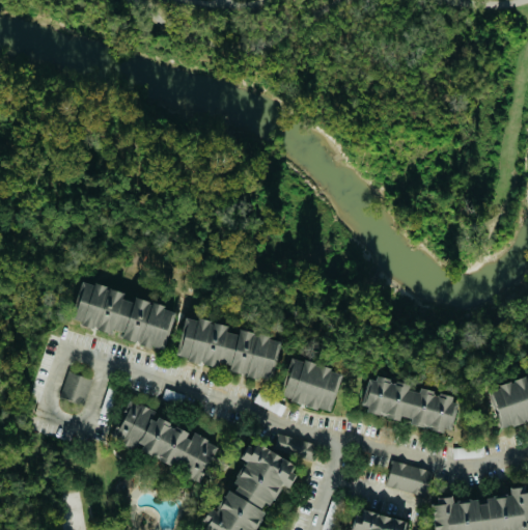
[(70,317),(83,323),(83,326),(94,330),(95,328),(98,329),(98,330),(112,335),(113,329),(126,333),(123,338),(137,343),(138,341),(142,342),(141,345),(153,350),(154,345),(165,350),(178,313),(168,309),(169,307),(154,302),(154,304),(137,298),(135,303),(124,300),(128,293),(95,281),(94,284),(83,280),(70,317)]
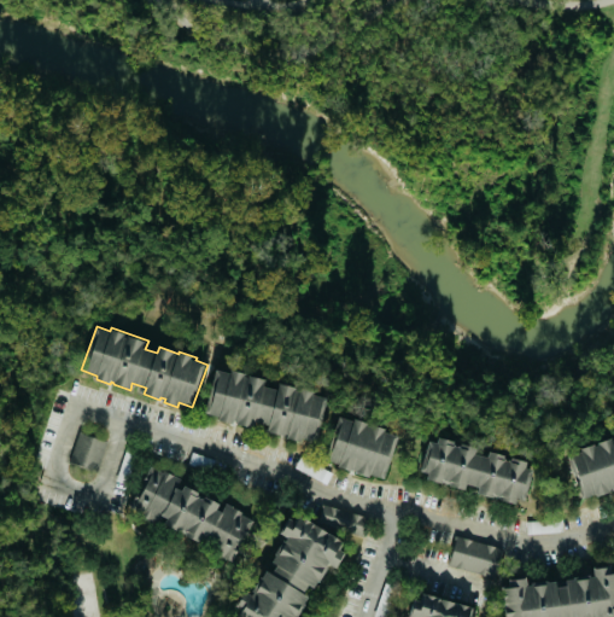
[(328,395),(218,372),(209,418),(256,428),(257,424),(269,426),(268,434),(319,444),(328,395)]
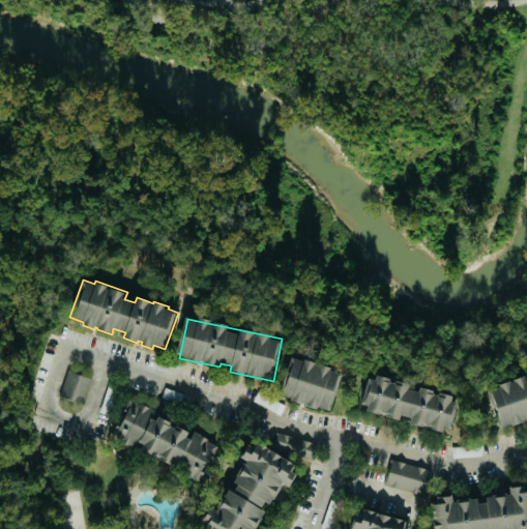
[(331,412),(344,372),(293,357),(281,398),(331,412)]
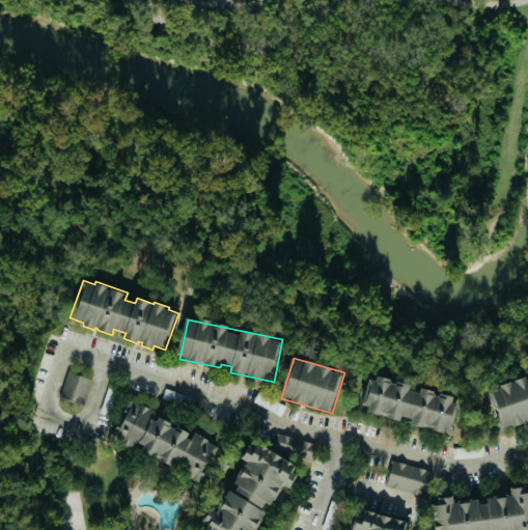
[(71,372),(93,380),(86,406),(62,398),(71,372)]
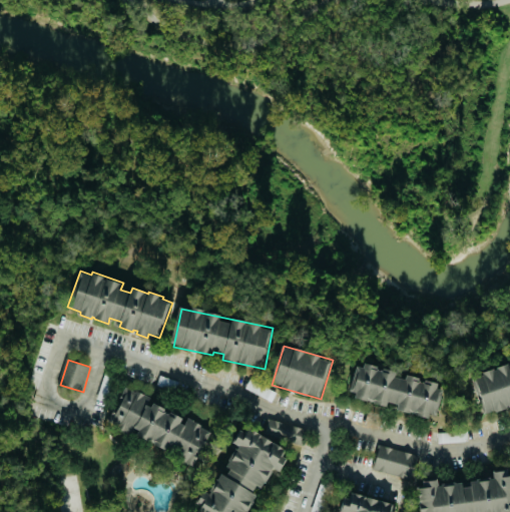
[(509,362),(472,378),(487,416),(509,406),(509,362)]
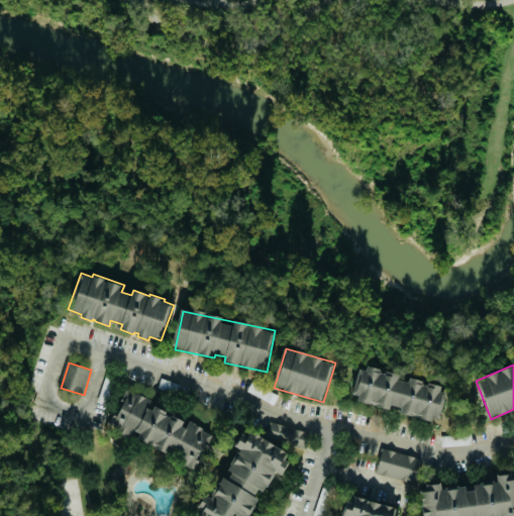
[(399,375),(360,366),(351,399),(391,409),(391,410),(432,420),(433,417),(440,419),(447,389),(408,379),(407,382),(398,380),(399,375)]
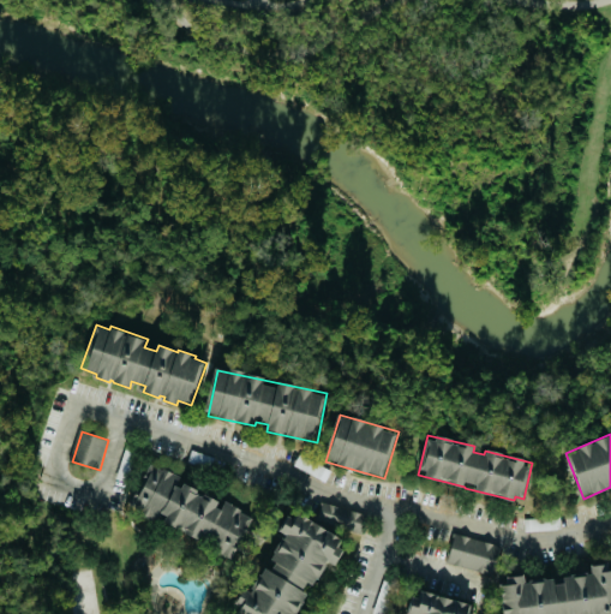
[(131,510),(162,522),(161,525),(235,555),(251,516),(220,504),(220,501),(198,493),(199,490),(181,483),(183,477),(149,464),(131,510)]
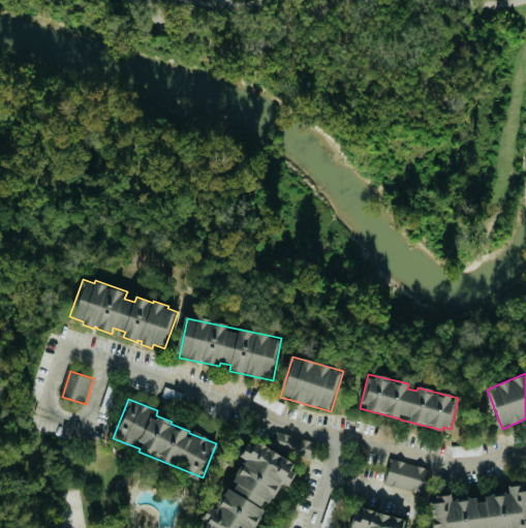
[(254,527),(269,504),(270,505),(282,484),(288,487),(299,468),(250,440),(241,457),(247,460),(230,489),(225,486),(203,527),(254,527)]
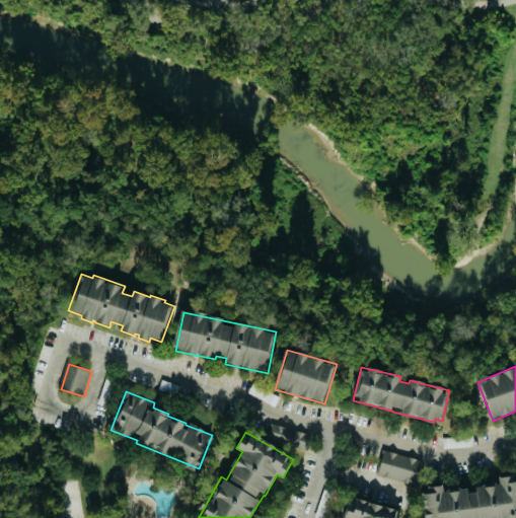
[(424,460),(384,450),(378,475),(418,486),(424,460)]
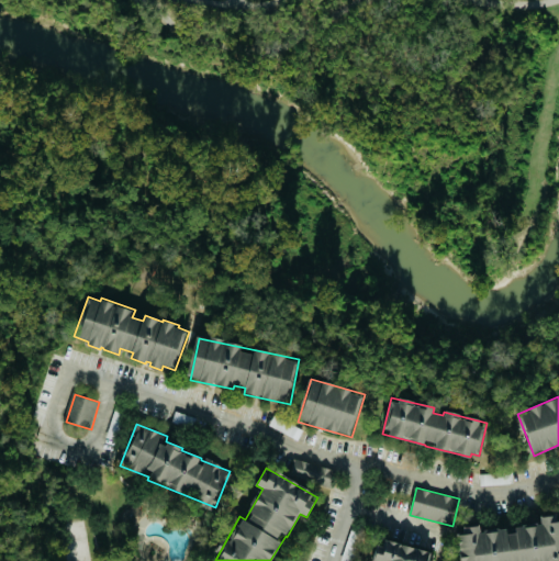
[(558,516),(540,518),(540,525),(480,533),(480,526),(466,527),(467,534),(458,535),(460,560),(558,560),(558,516)]
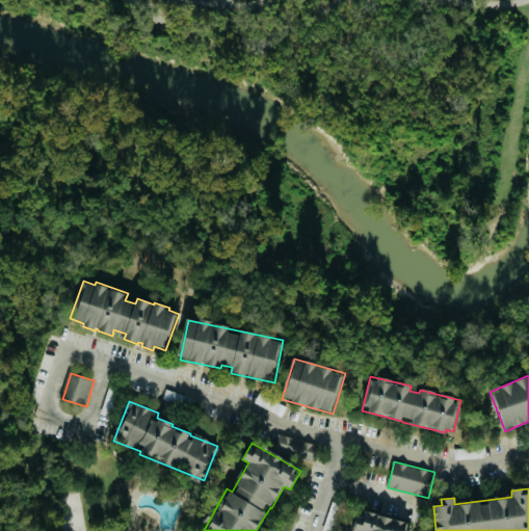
[(411,530),(413,524),(361,511),(356,530),(411,530)]
